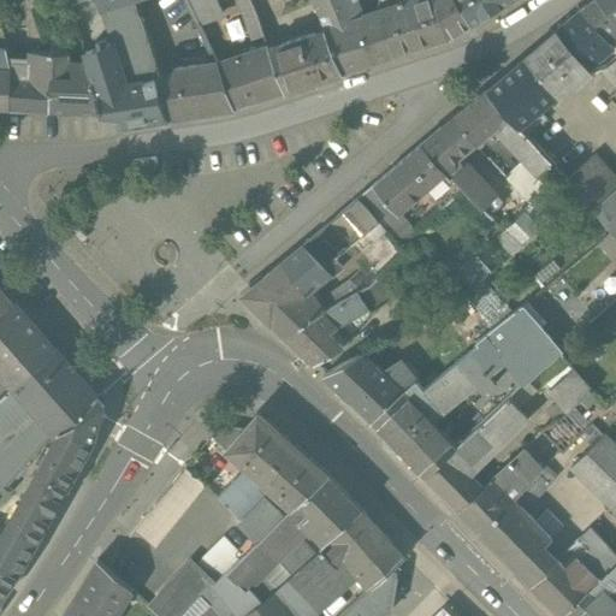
[(66,0),(81,40),(98,34),(84,0),(66,0)]
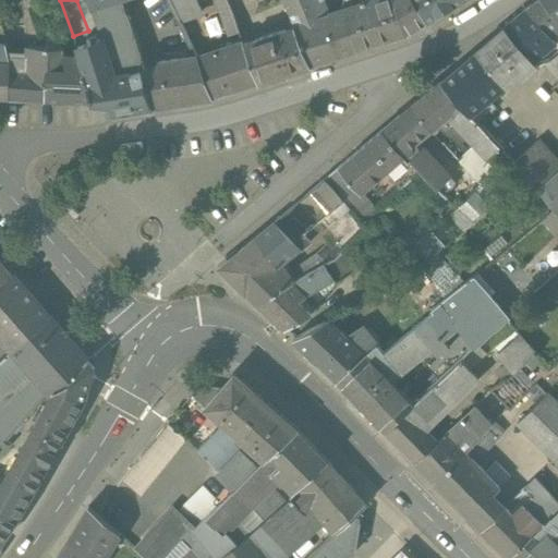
[(136,48),(121,0),(140,0),(141,1),(143,0),(150,0),(165,33),(183,26),(171,0),(98,0),(106,22),(98,24),(108,56),(136,48)]
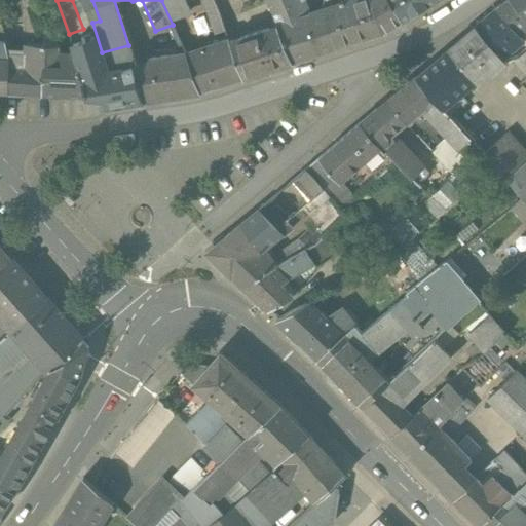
[(214,0),(183,0),(188,12),(208,4),(209,6),(211,6),(212,9),(218,7),(217,3),(216,4),(214,0)]
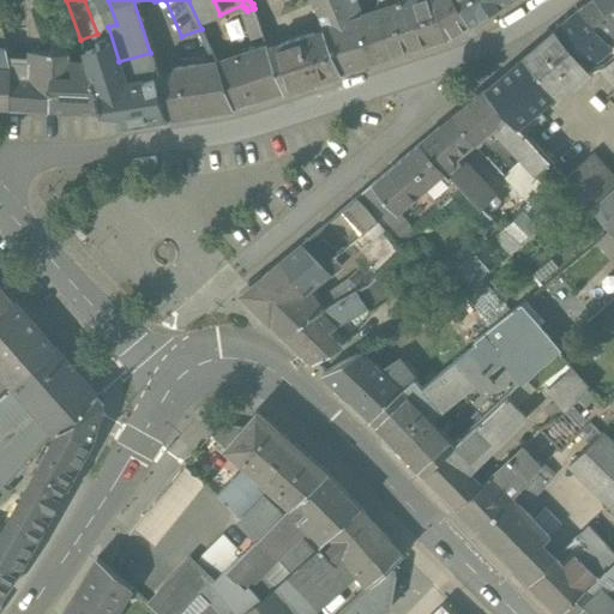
[(311,0),(324,30),(356,19),(348,0),(311,0)]
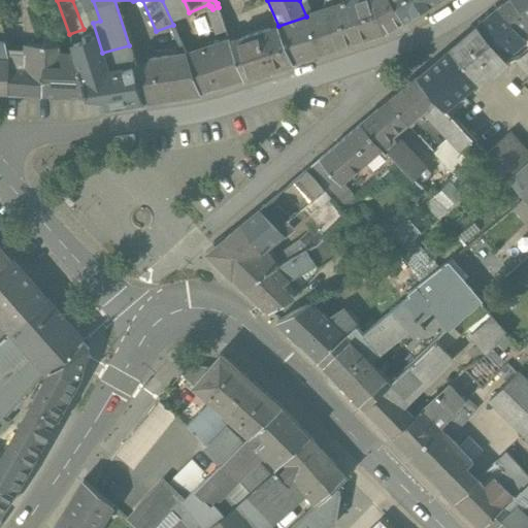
[(353,0),(306,17),(278,26),(279,28),(293,63),(384,34),(372,0),(353,0)]
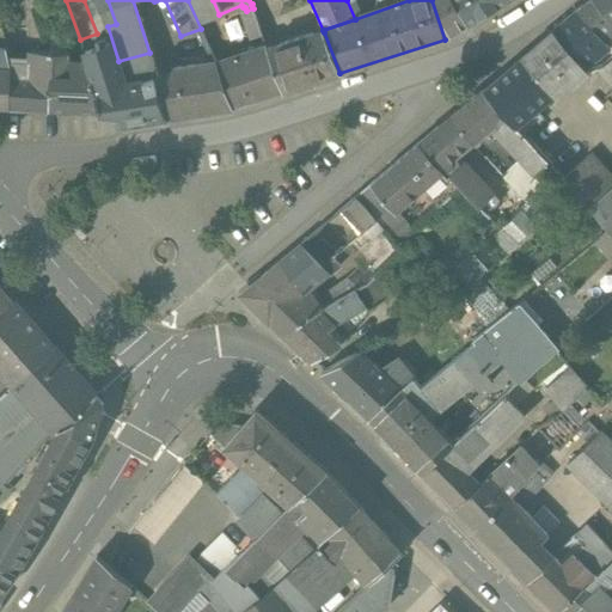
[(469,26),(452,0),(432,0),(445,40),(469,26)]
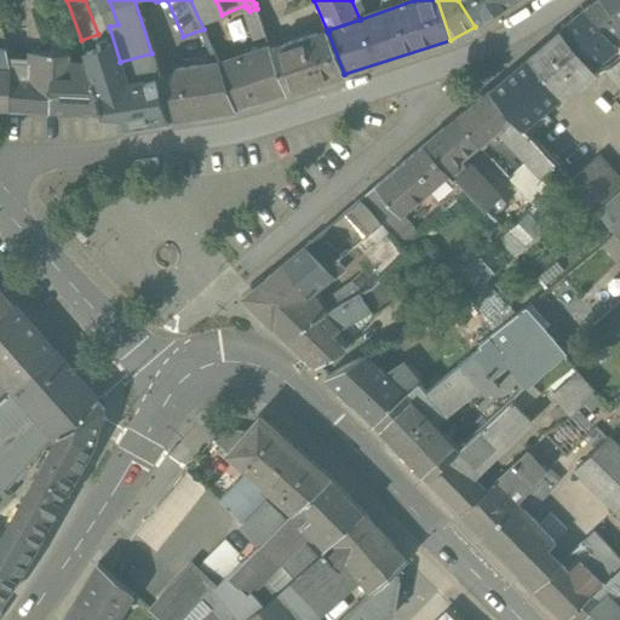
[(458,0),(475,27),(515,3),(512,0),(458,0)]
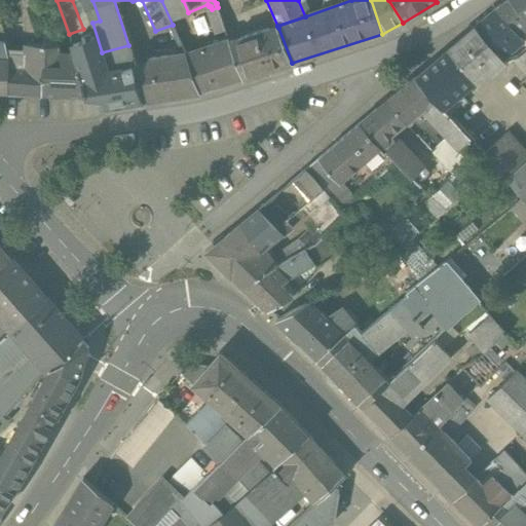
[(525,17),(510,0),(496,9),(518,33),(525,26),(525,17)]
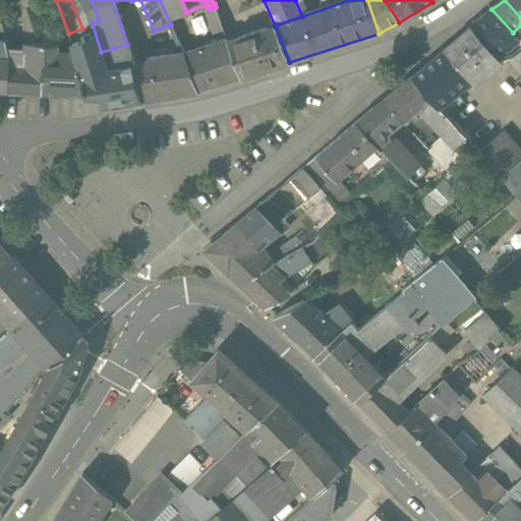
[(520,0),(505,0),(520,17),(520,0)]
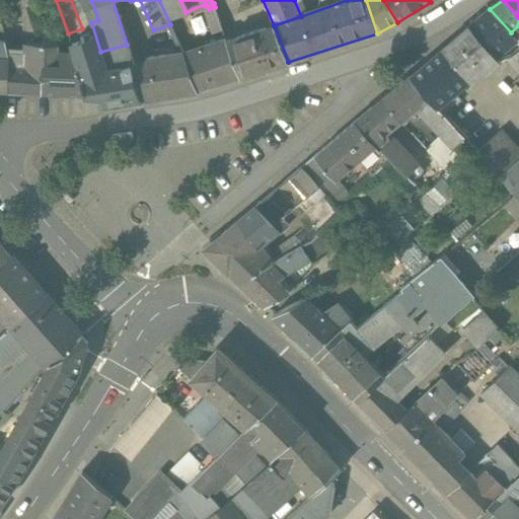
[(511,32),(490,9),(468,27),(491,52),(511,32)]
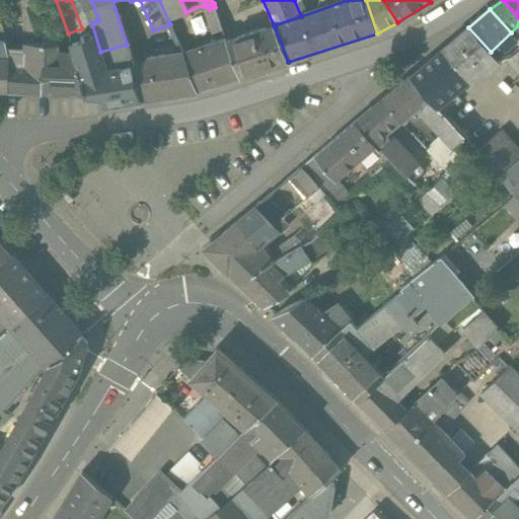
[(275,27),(239,38),(250,74),(288,62),(275,27)]
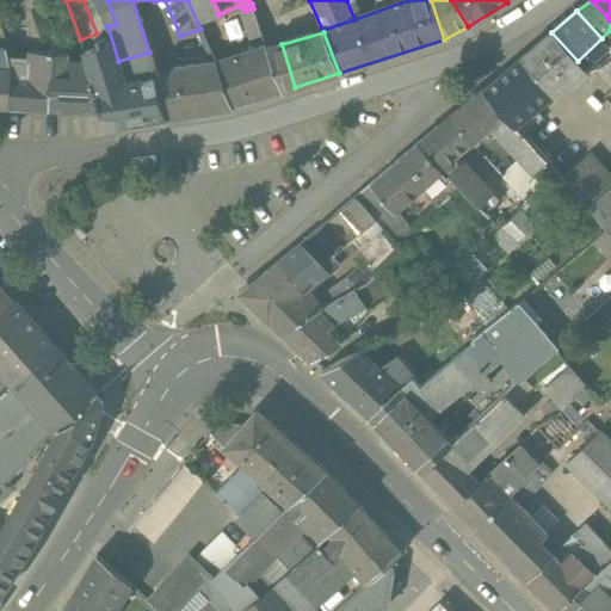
[(578,61),(551,32),(483,90),(506,115),(516,124),(582,67),(582,66),(578,61)]
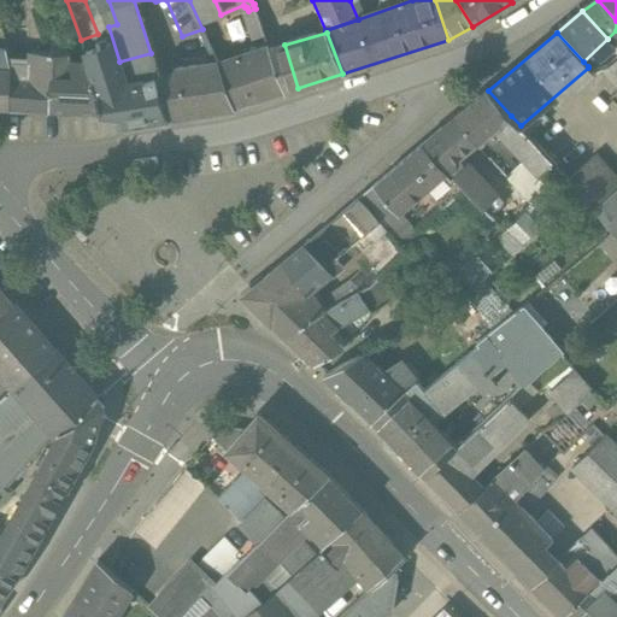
[(52,53),(31,53),(31,66),(29,110),(50,111),(51,80),(74,80),(72,69),(74,69),(69,54),(62,54),(58,41),(50,41),(52,53)]
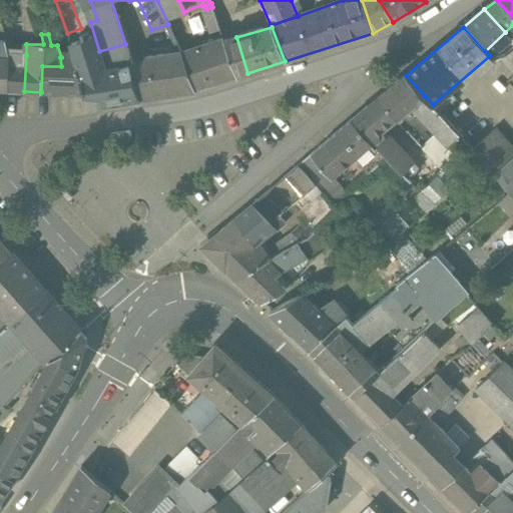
[(223,39),(181,53),(195,89),(236,77),(223,39)]
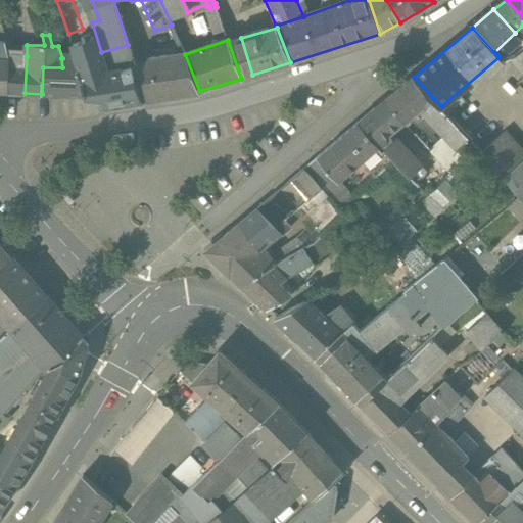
[(0,44),(0,92),(8,92),(9,62),(7,55),(4,45),(0,44)]
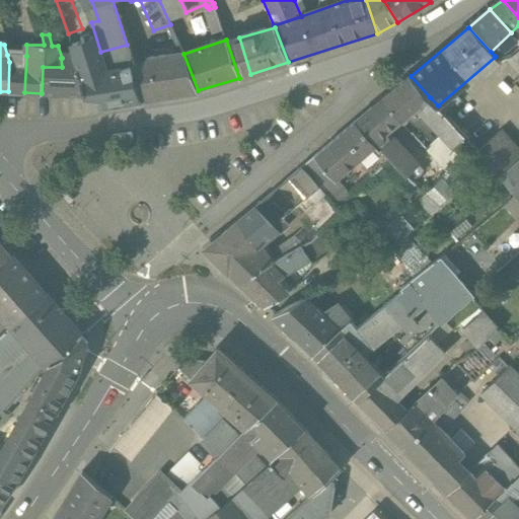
[(127,45),(100,52),(107,72),(133,65),(127,45)]
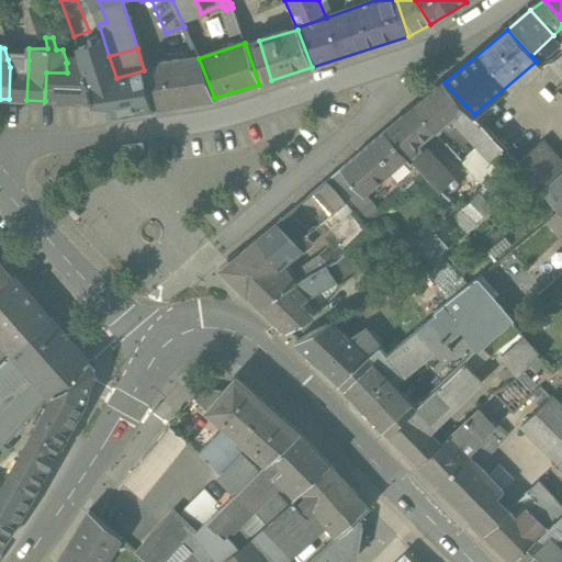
[(561,51),(552,60),(561,70),(561,51)]
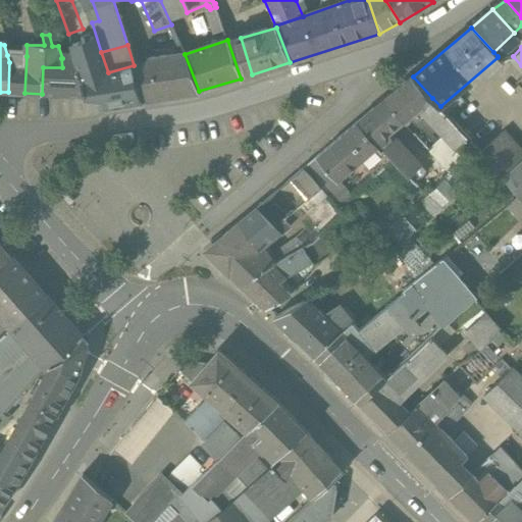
[(74,54),(62,58),(61,58),(62,67),(43,67),(42,94),(86,95),(74,54)]
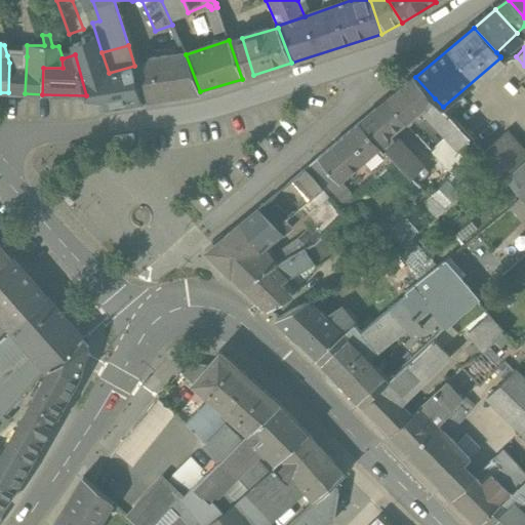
[(186,54),(149,58),(149,63),(134,66),(145,101),(200,91),(186,54)]
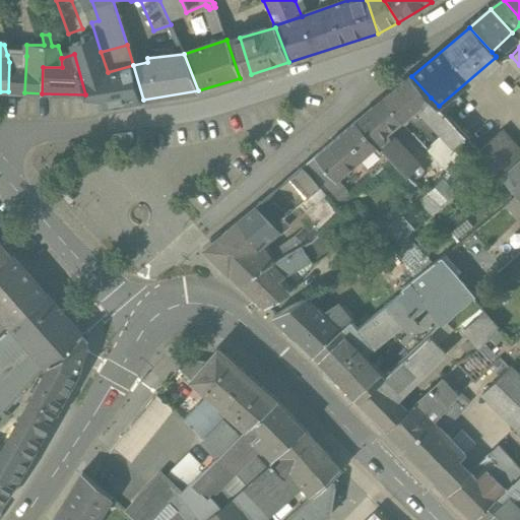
[(8,91),(24,92),(26,56),(7,55),(9,62),(8,91)]
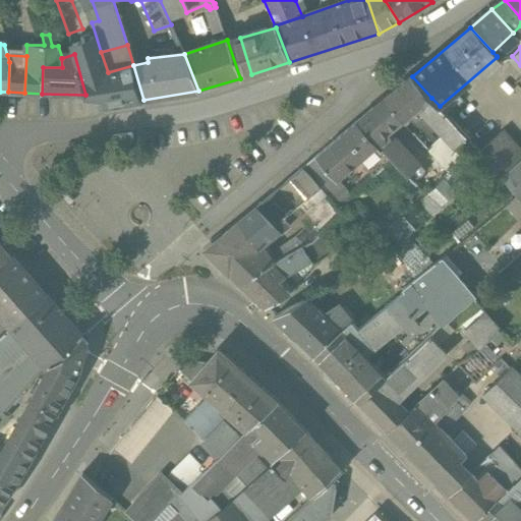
[(108,72),(99,74),(103,106),(143,100),(133,65),(108,72)]
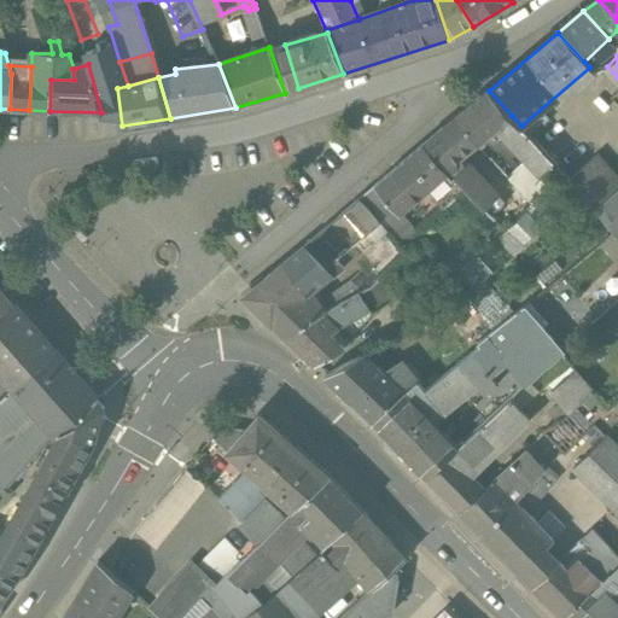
[(512,116),(489,91),(441,130),(453,143),(467,129),(478,144),(499,127),(512,116)]
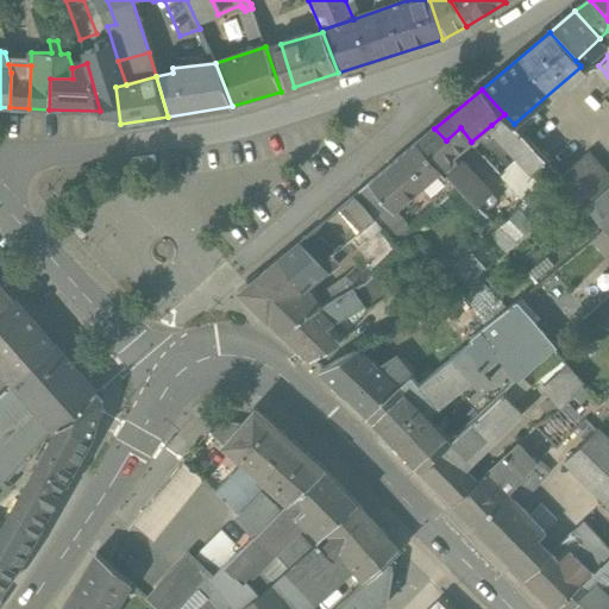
[(514,124),(504,114),(491,125),(520,156),(502,173),(521,193),(548,163),(514,124)]
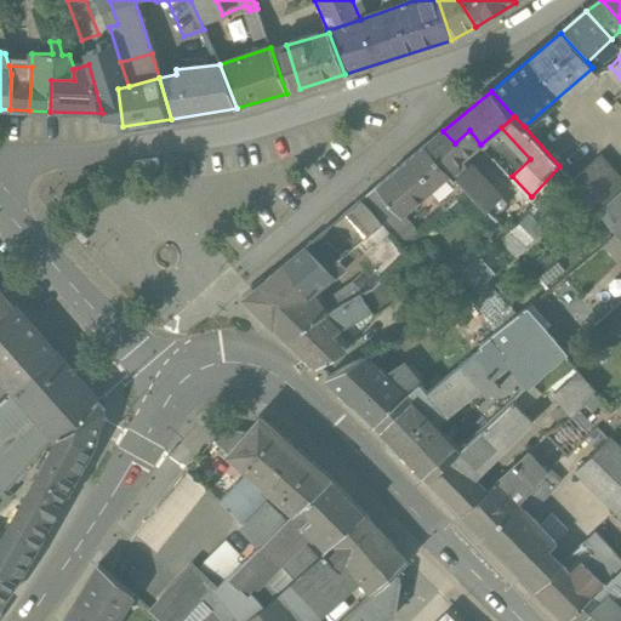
[(455,143),(443,131),(425,147),(453,178),(457,175),(471,189),(495,216),(507,204),(463,158),(465,157),(456,144),(455,143)]
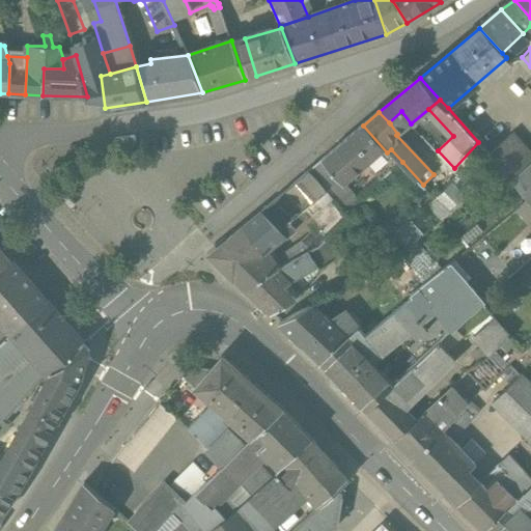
[(363,126),(323,159),(344,183),(374,158),(389,173),(402,162),(391,149),(387,152),(363,126)]
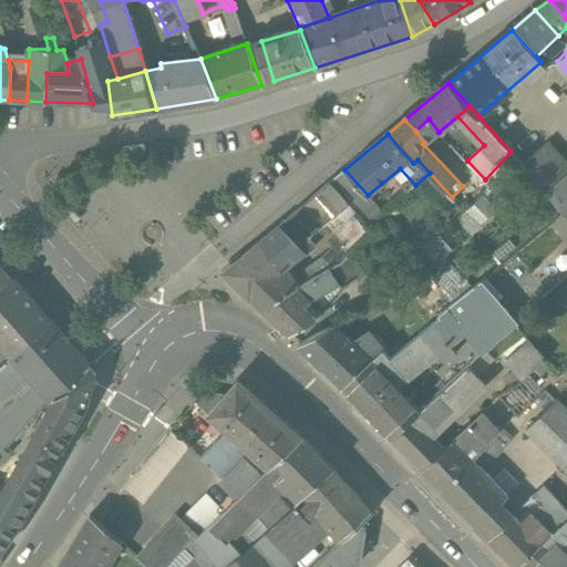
[(566,178),(566,162),(547,142),(522,164),(550,195),(566,178)]
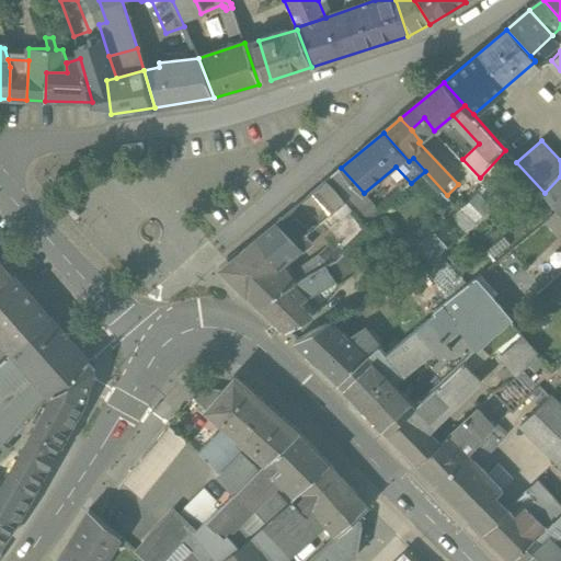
[(560,176),(545,193),(560,209),(560,176)]
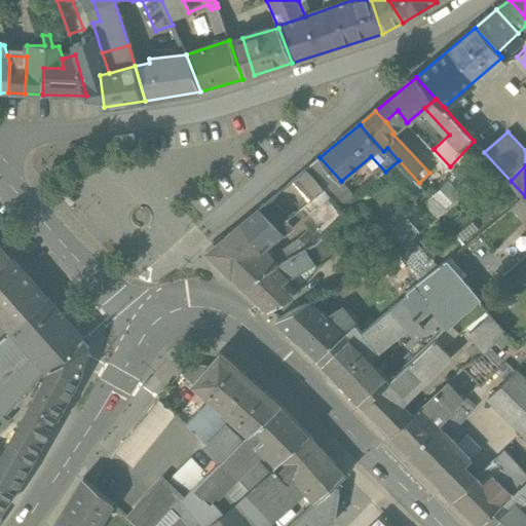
[(347,214),(307,167),(260,208),(279,227),(290,218),(292,221),(297,216),(295,214),(301,208),(318,228),(311,235),(306,241),(310,247),(316,243),(347,214)]
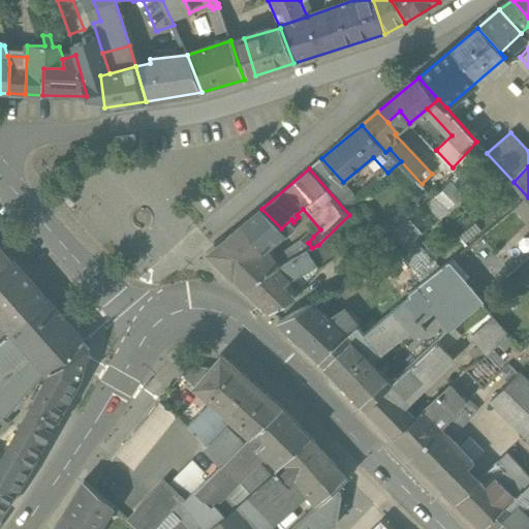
[(439,212),(456,196),(443,184),(427,199),(439,212)]
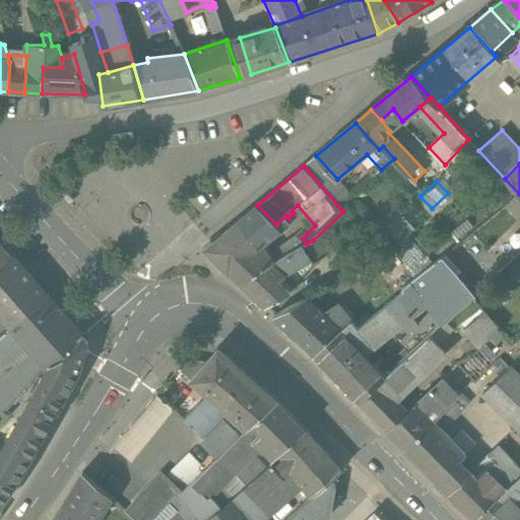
[(257,205),(205,249),(238,280),(245,276),(273,261),(261,245),(280,229),(276,224),(257,205)]
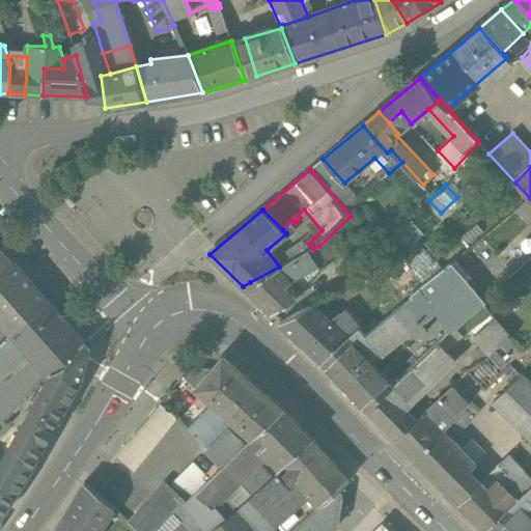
[(0,274),(14,263),(0,249),(0,274)]
